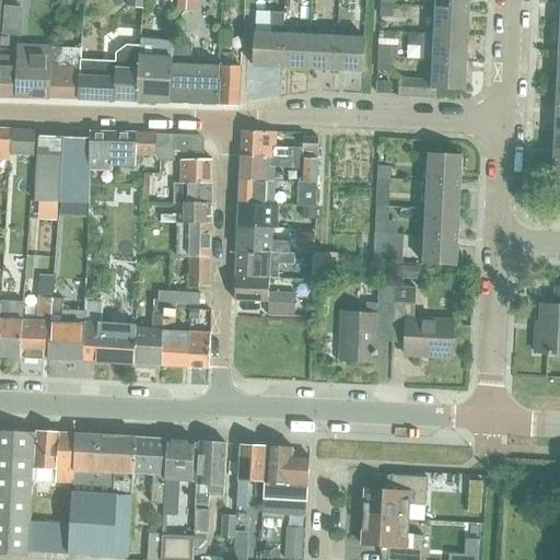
[(143,0),(127,0),(127,7),(143,9),(143,0)]
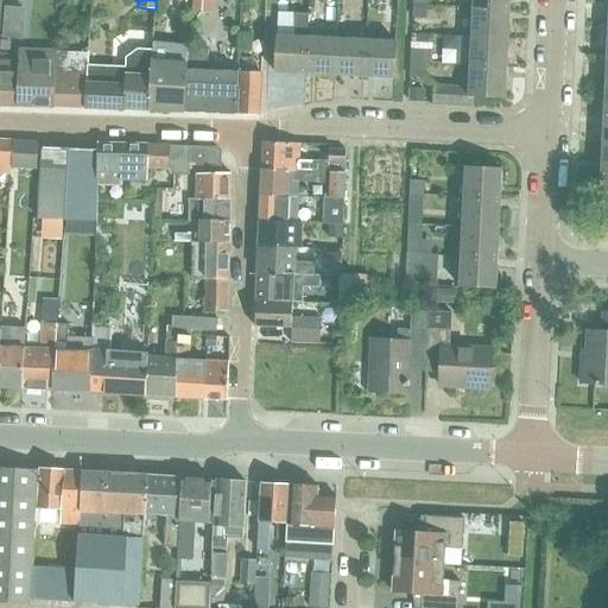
[(192,0),(192,13),(213,14),(214,0),(192,0)]
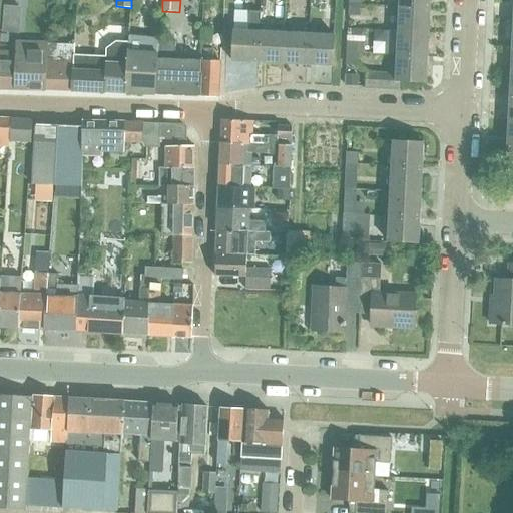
[(213,0),(203,0),(203,16),(213,16),(213,0)]
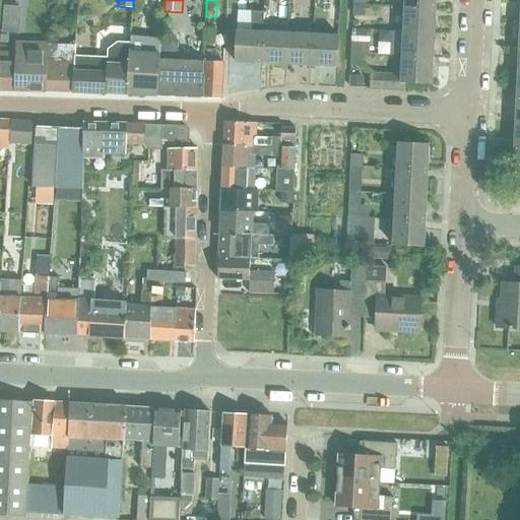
[(366,5),(353,4),(352,15),(365,16),(366,5)]
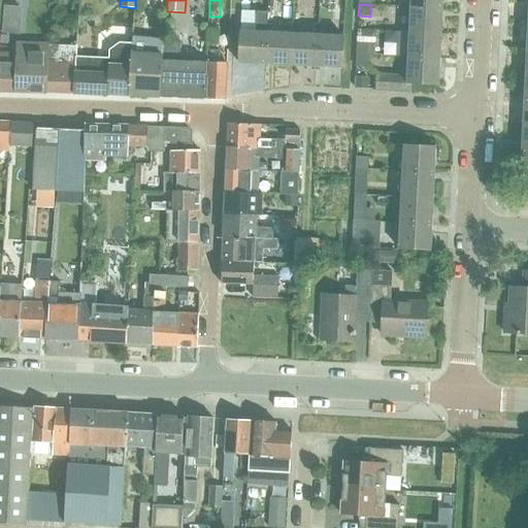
[(410,5),(409,30),(440,32),(441,7),(410,5)]
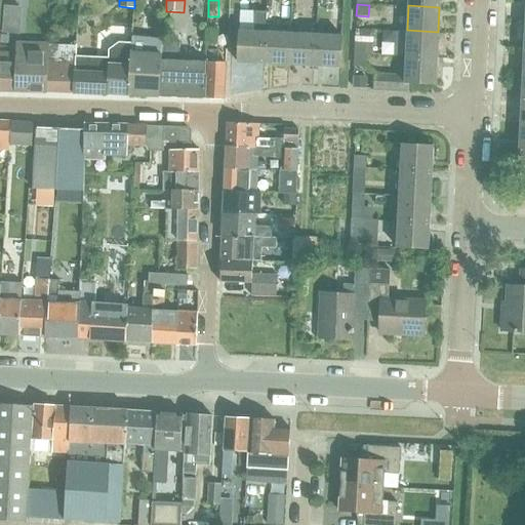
[(238,62),(264,64),(266,33),(267,12),(255,12),(254,32),(239,32),(238,62)]
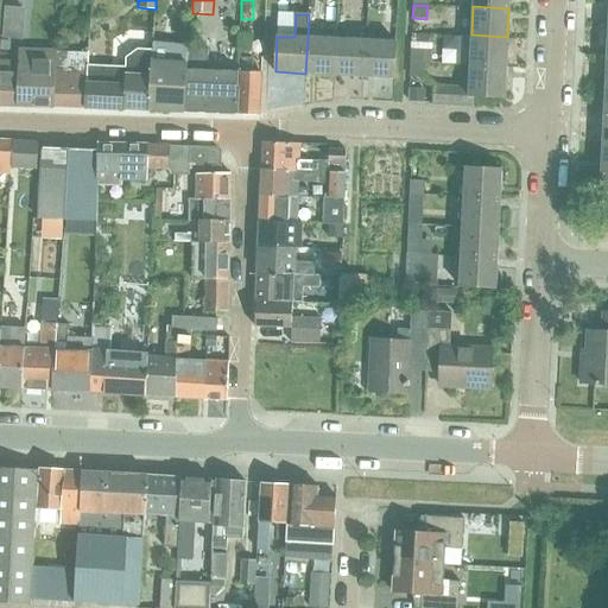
[(456,64),(470,64),(506,67),(507,37),(472,35),(457,35),(456,64)]
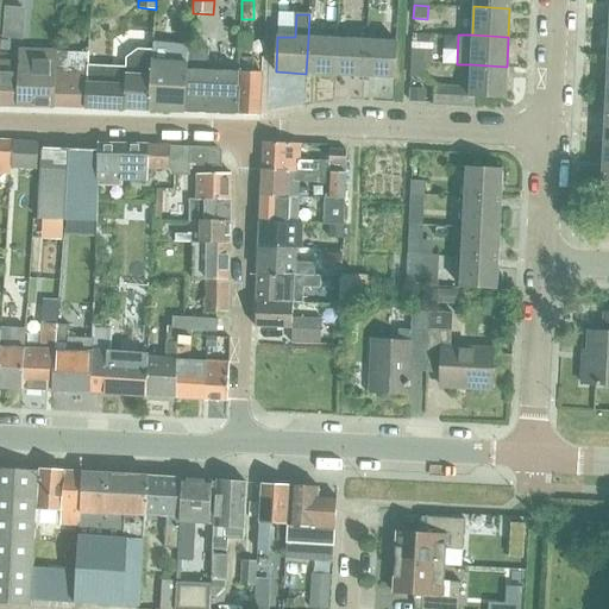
[(306,74),(337,75),(338,39),(308,38),(306,74)]
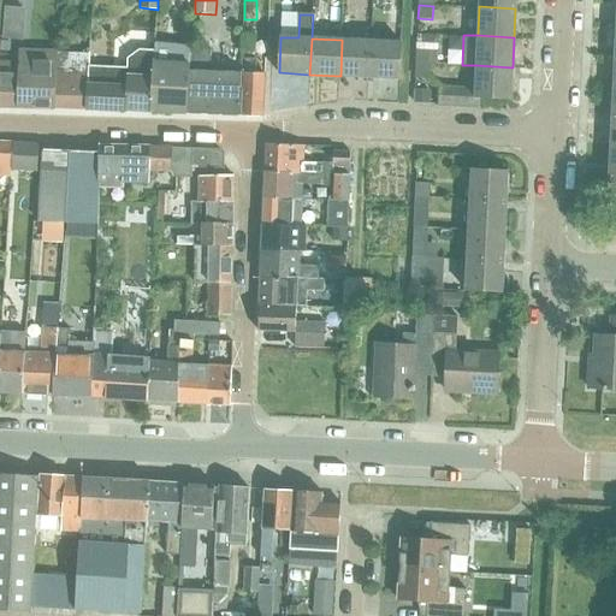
[(341,76),(369,77),(371,41),(342,40),(341,76)]
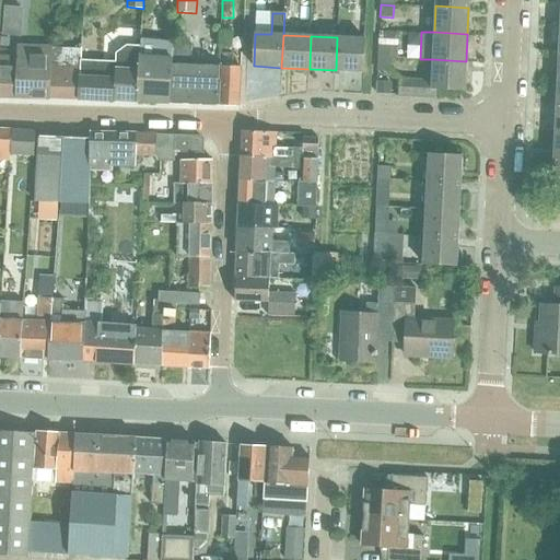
[(337,37),(336,70),(363,71),(365,39),(337,37)]
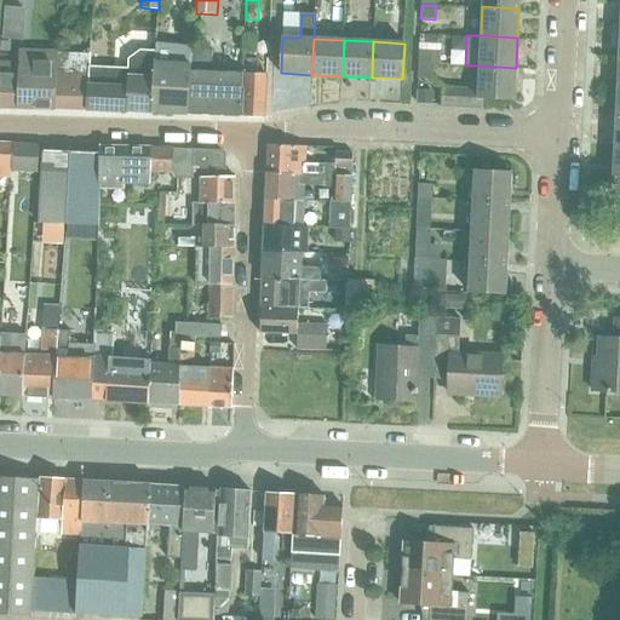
[(128,112),(153,113),(155,62),(155,51),(141,50),(130,58),(128,68),(90,67),(89,110),(128,113),(128,112)]
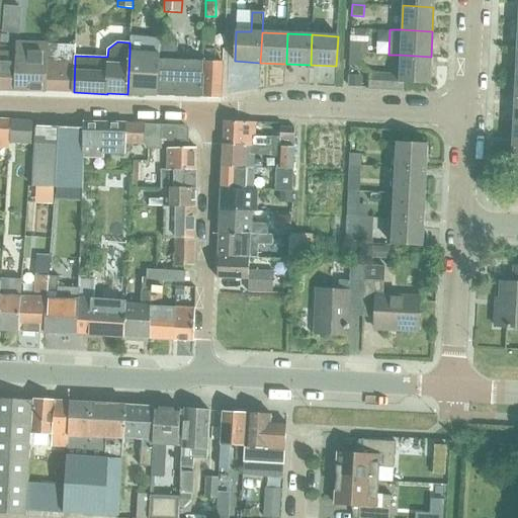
[(178,42),(161,41),(161,54),(159,73),(158,95),(202,97),(203,78),(201,77),(202,61),(177,60),(178,42)]
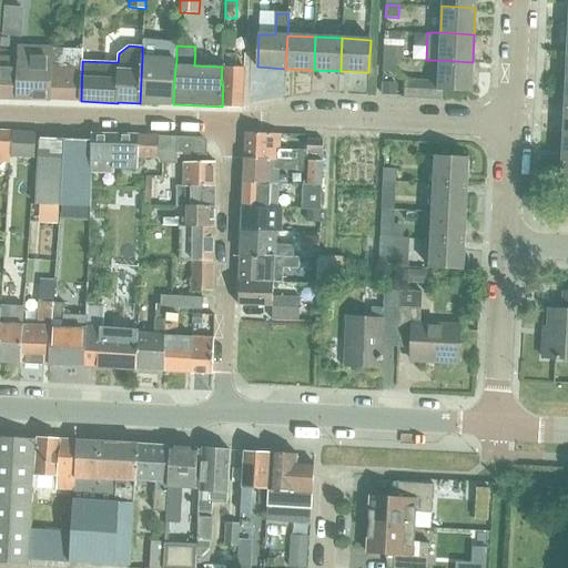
[(403,59),(404,47),(385,47),(384,58),(396,59),(403,59)]
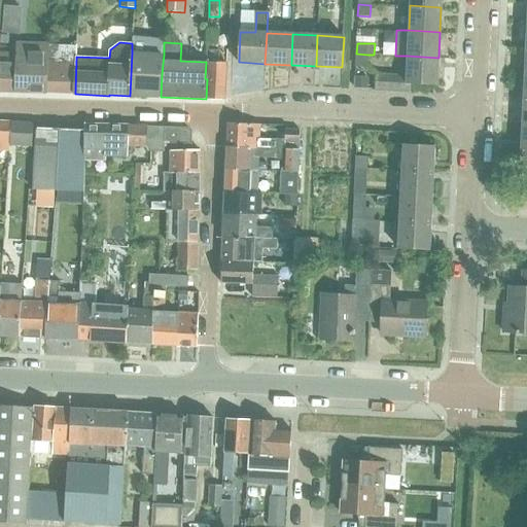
[(47,94),(47,93),(48,45),(18,44),(18,51),(15,93),(47,94)]
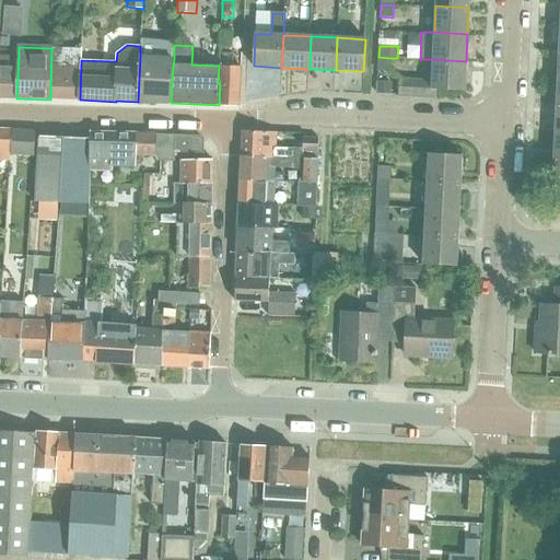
[(80,100),(81,60),(81,49),(51,48),(50,98),(80,100)]
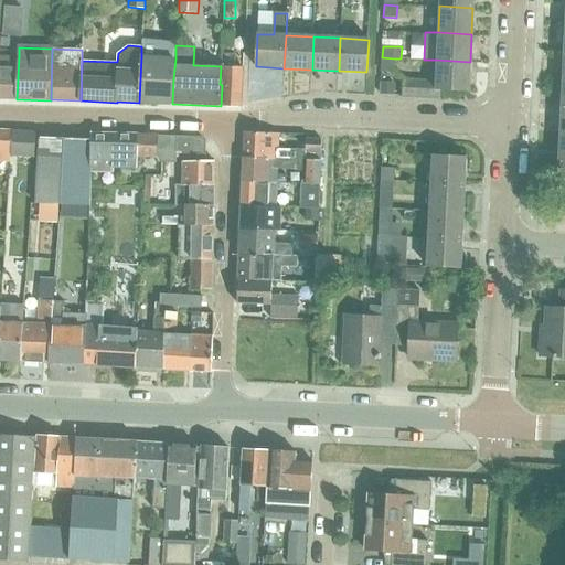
[(0,99),(17,99),(19,55),(14,54),(14,60),(0,59),(0,99)]
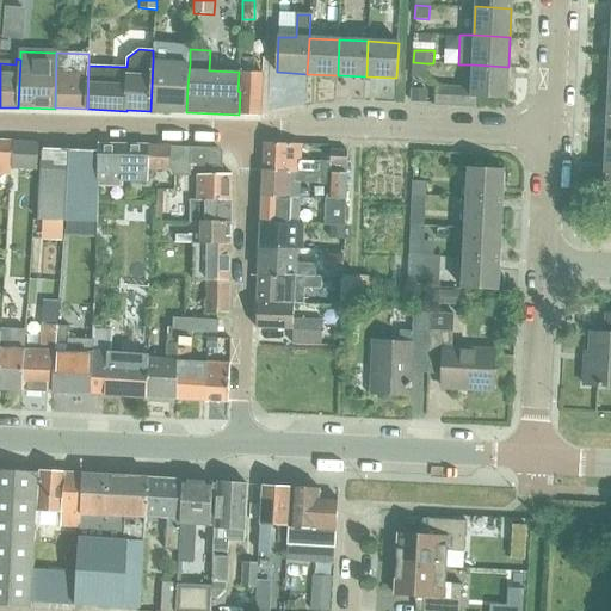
[(240,92),(239,115),(259,116),(261,72),(252,72),(253,59),(240,59),(239,72),(238,91),(240,92)]
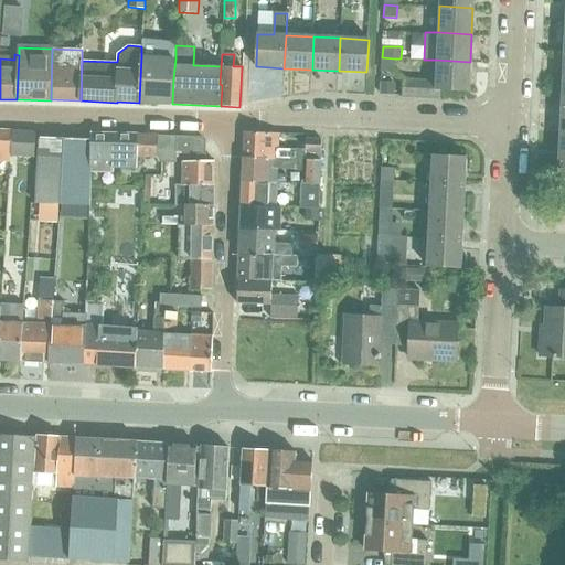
[(139,103),(172,104),(173,80),(176,59),(141,56),(139,103)]
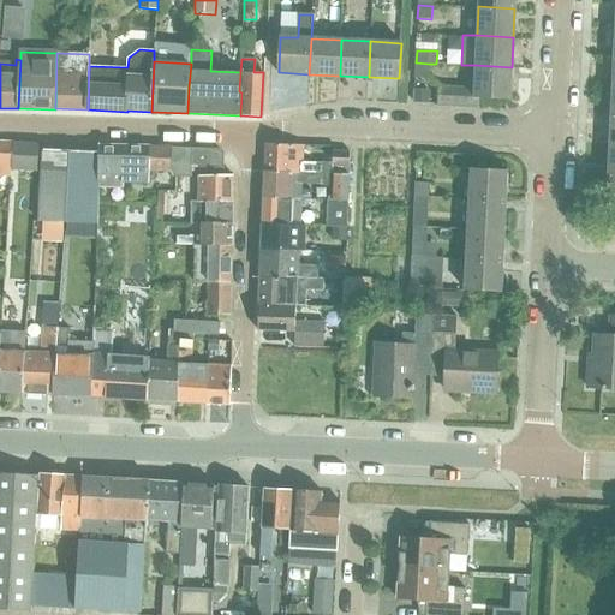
[(416,65),(416,78),(428,79),(429,64),(416,63),(416,65)]
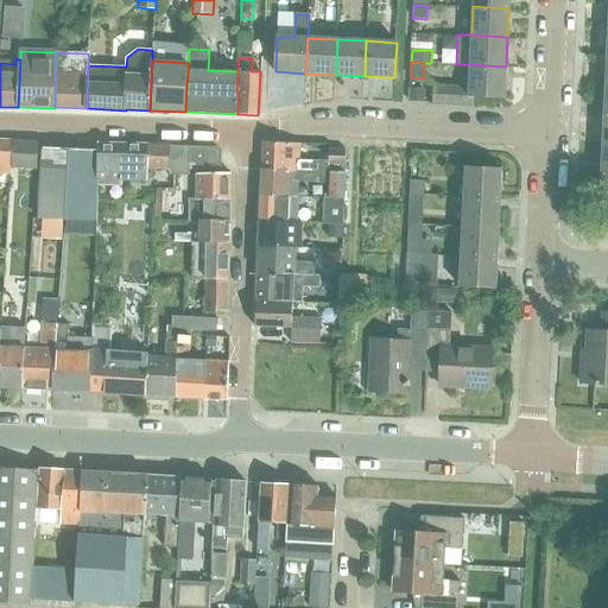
[(506,67),(470,64),(469,88),(434,86),(434,105),(474,106),(474,97),(505,99),(506,67)]
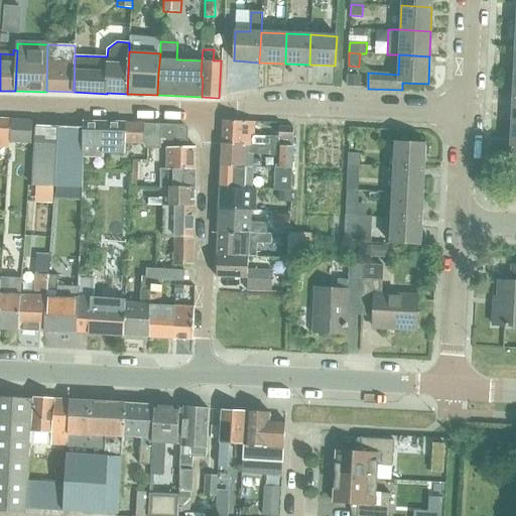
[(11,120),(0,119),(0,147),(9,148),(9,143),(10,143),(11,120)]
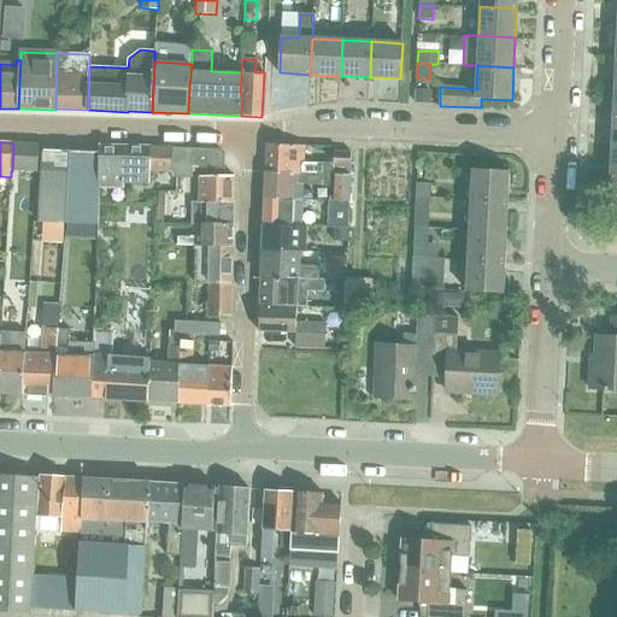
[(39,145),(13,144),(12,171),(37,172),(39,145)]
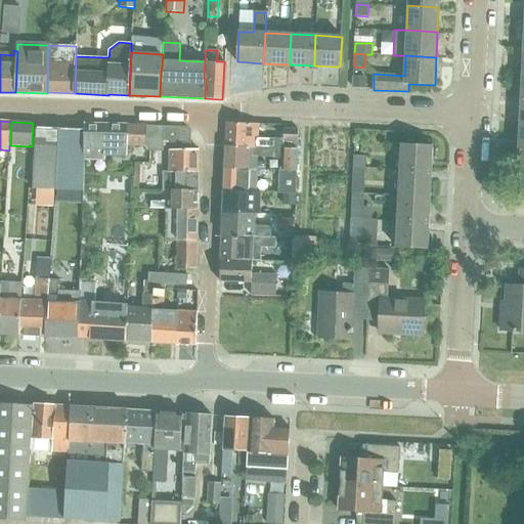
[(227,123),(226,145),(299,148),(300,129),(282,129),(282,138),(257,137),(258,124),(227,123)]
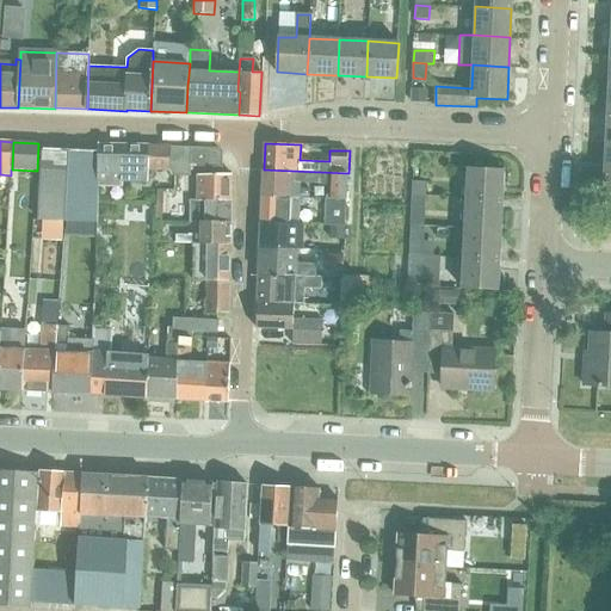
[(98,144),(99,152),(98,189),(122,190),(122,184),(147,185),(148,177),(149,146),(123,146),(98,144)]
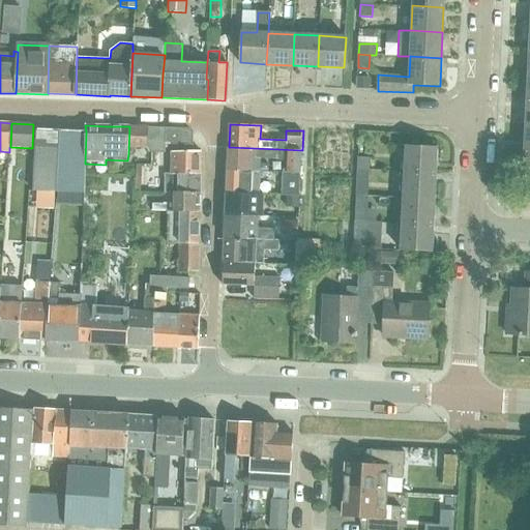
[(152,152),(149,152),(147,147),(148,127),(129,126),(128,153),(137,153),(137,157),(136,157),(135,164),(151,165),(152,152)]
